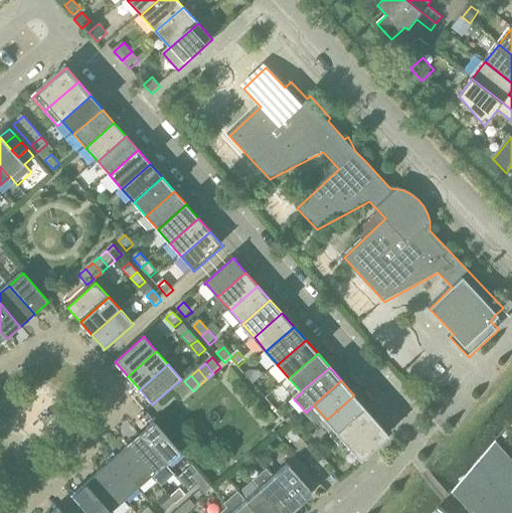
[(186,397),(193,391),(184,381),(177,387),(186,397)]
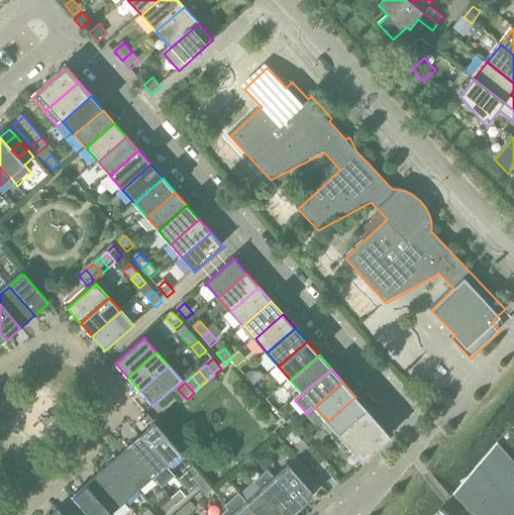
[(368,410),(355,397),(328,421),(338,432),(339,434),(368,410)]
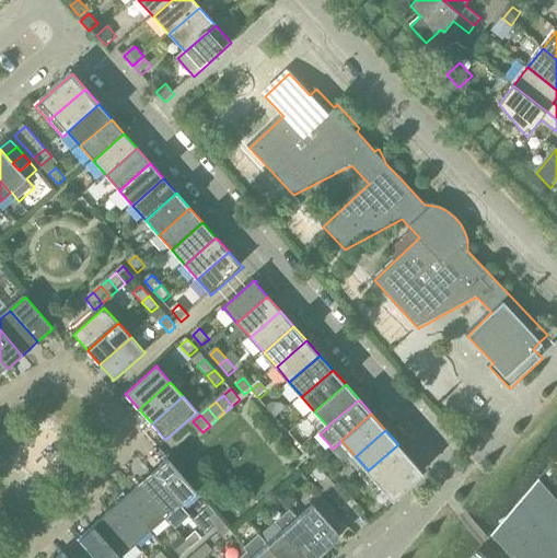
[(368,471),(367,468),(360,475),(374,491),(412,460),(398,444),(368,471)]
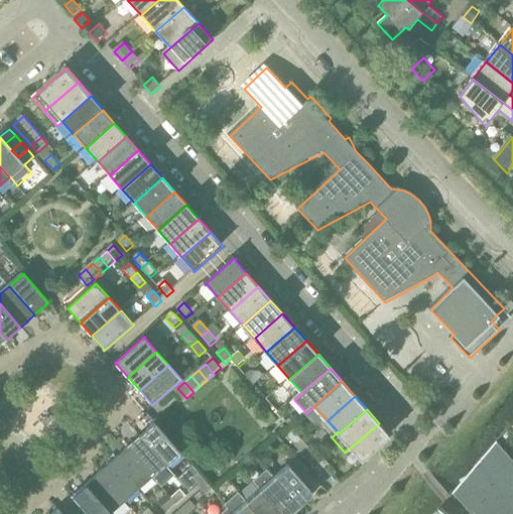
[(291,425),(297,420),(293,417),(288,421),(291,425)]
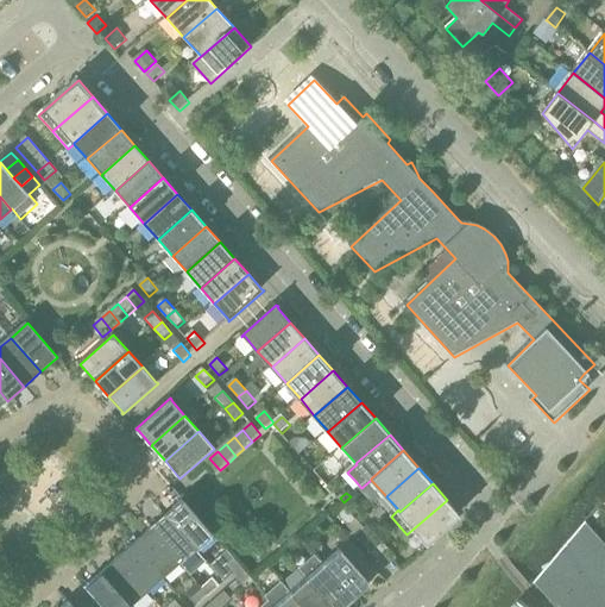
[(461,515),(447,500),(407,534),(421,551),(461,515)]
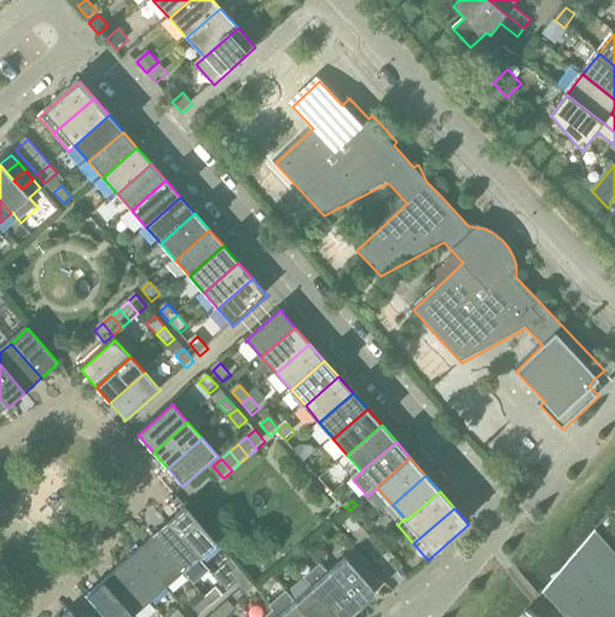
[(187,509),(170,524),(201,558),(218,543),(187,509)]
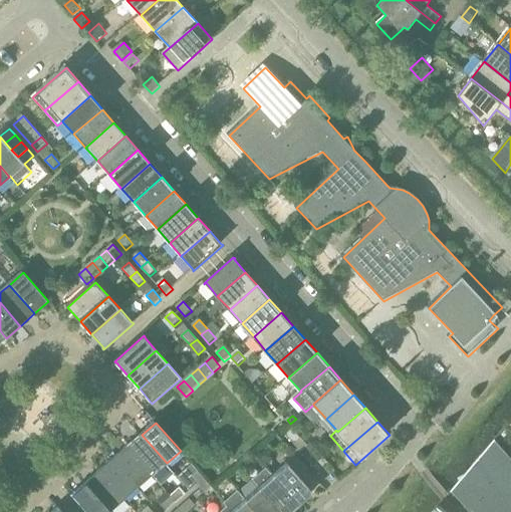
[(301,439),(293,430),(286,435),(295,445),(301,439)]
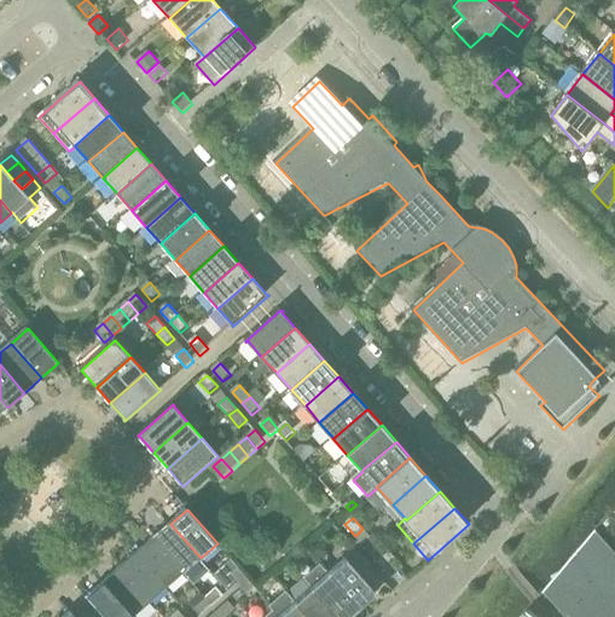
[(184,574),(201,558),(170,524),(152,540),(184,574)]
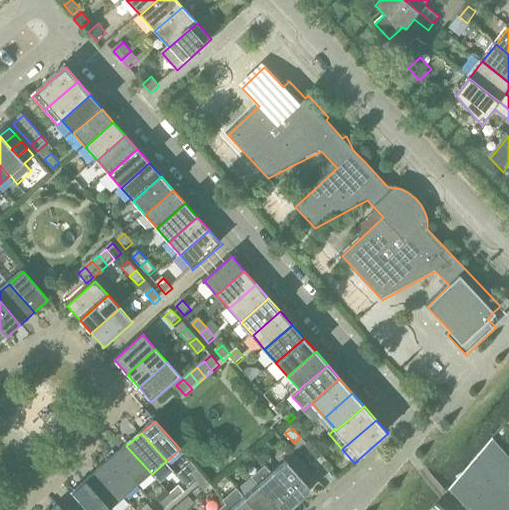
[(497,439),(496,438),(454,487),(474,509),(508,509),(508,457),(495,441),(497,439)]
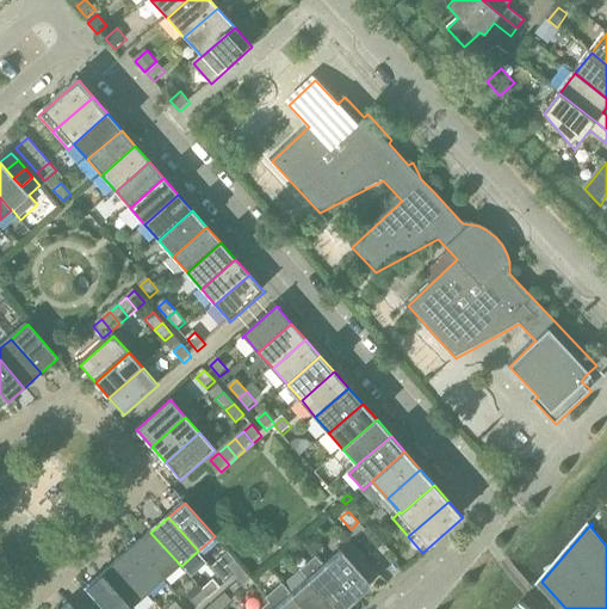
[(359,539),(369,549),(381,540),(371,529),(359,539)]
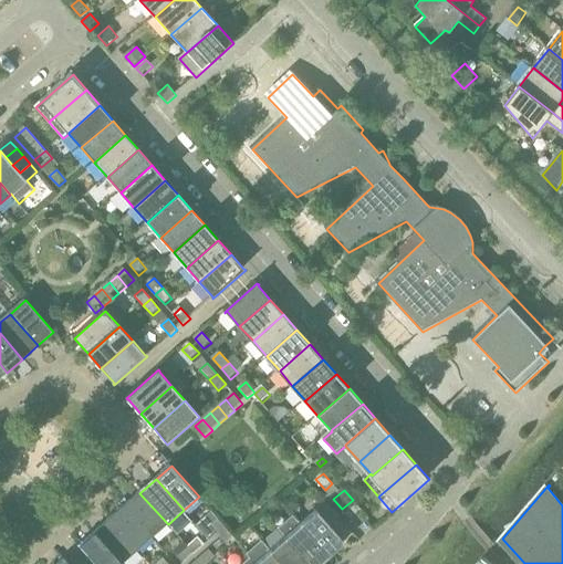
[(153,538),(168,524),(139,493),(125,505),(153,538)]
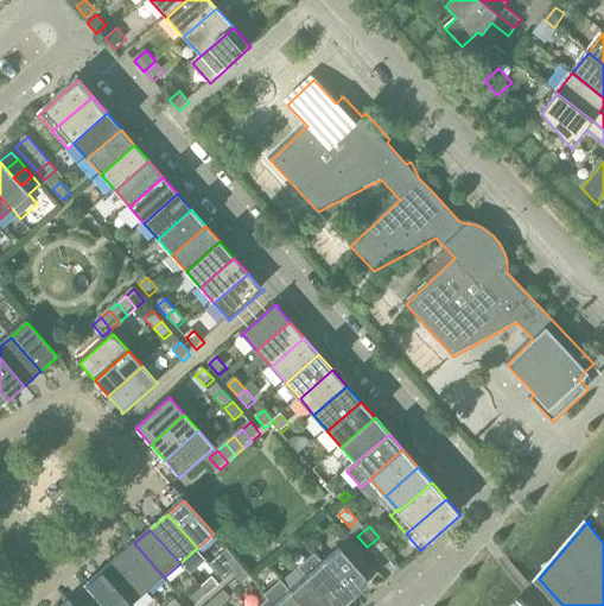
[(398,559),(379,537),(367,547),(386,569),(398,559)]
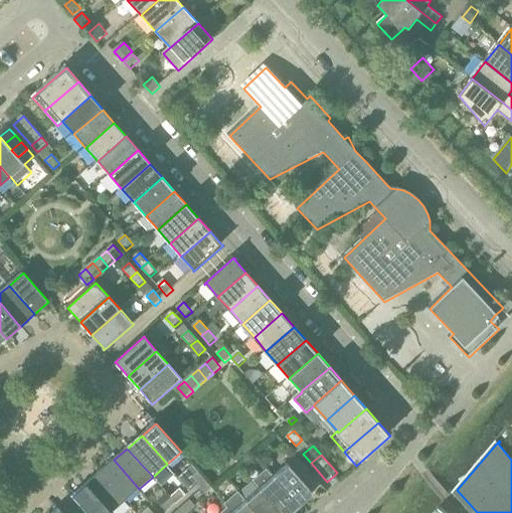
[(288,465),(275,477),(300,506),(314,494),(307,486),(301,480),(295,472),(304,464),(298,458),(289,465),(288,465)]
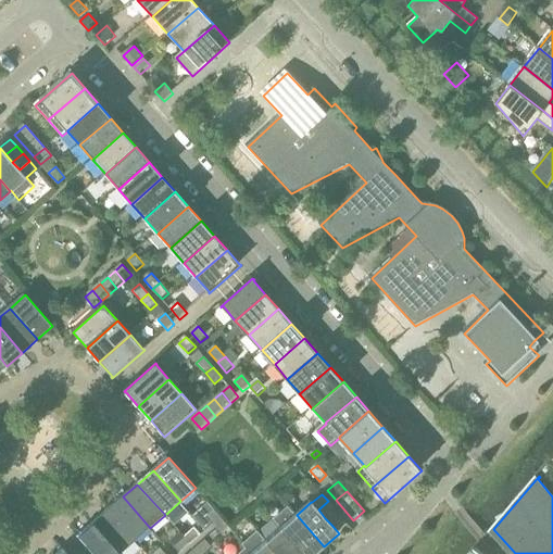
[(136,541),(150,528),(123,496),(109,510),(136,541)]
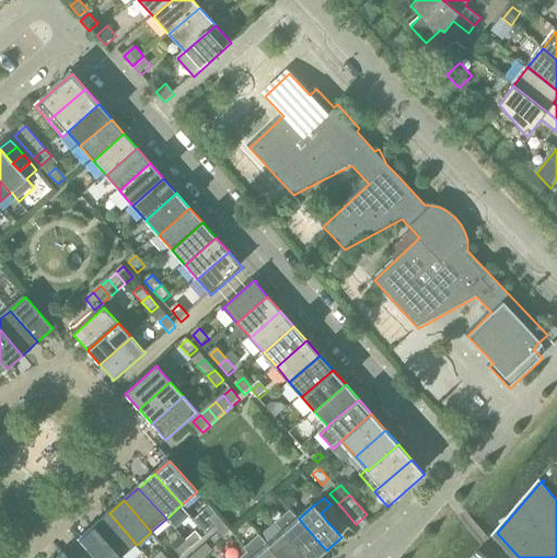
[(337,512),(331,504),(321,513),(327,522),(337,512)]
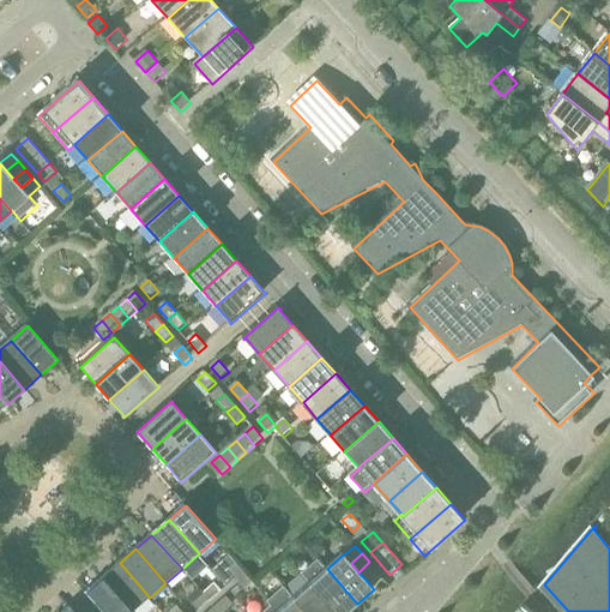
[(237,580),(240,582),(247,576),(231,558),(215,573),(228,588),(237,580)]
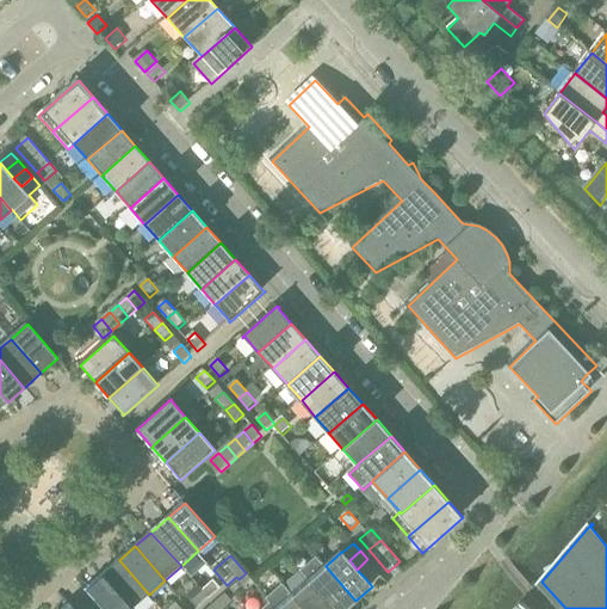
[(309,580),(309,582),(332,608),(346,608),(355,601),(326,566),(324,567),(317,558),(302,572),(309,580)]
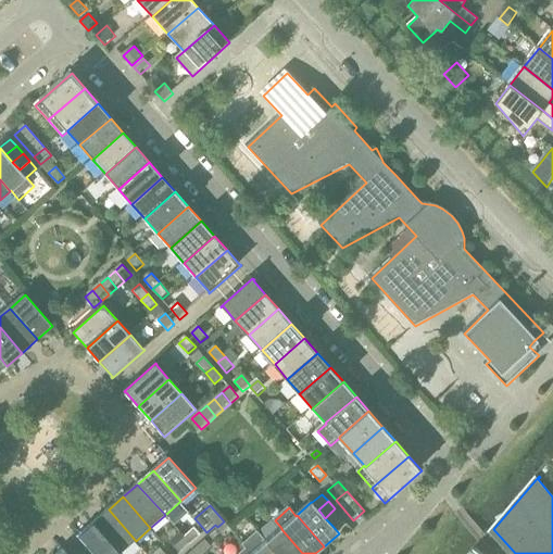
[(325,518),(331,525),(341,516),(335,508),(325,518)]
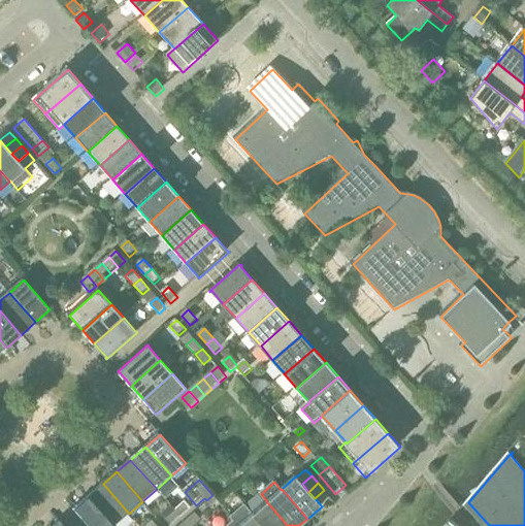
[(116,525),(129,514),(103,484),(90,496),(116,525)]
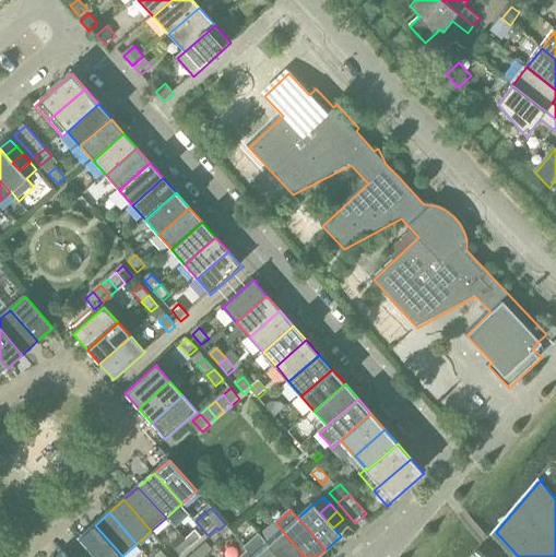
[(343,519),(333,528),(341,536),(341,535),(351,526),(343,519)]
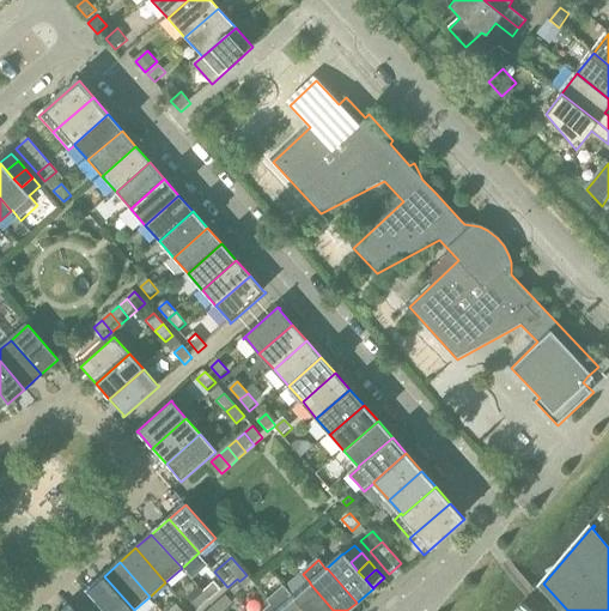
[(256,586),(247,575),(239,581),(248,593),(256,586)]
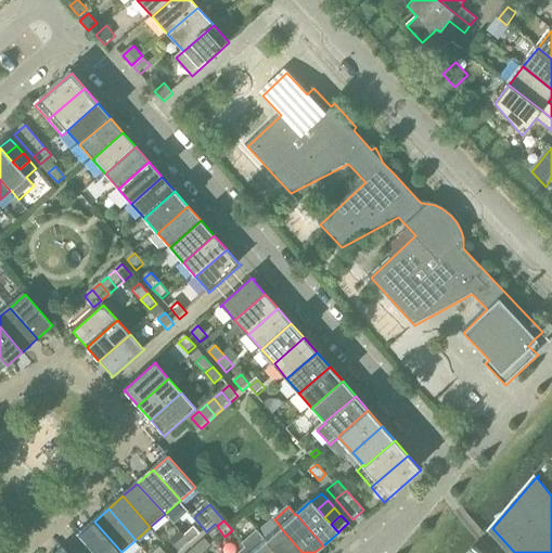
[(122,552),(94,522),(79,535),(79,534),(78,535),(93,552),(122,552)]
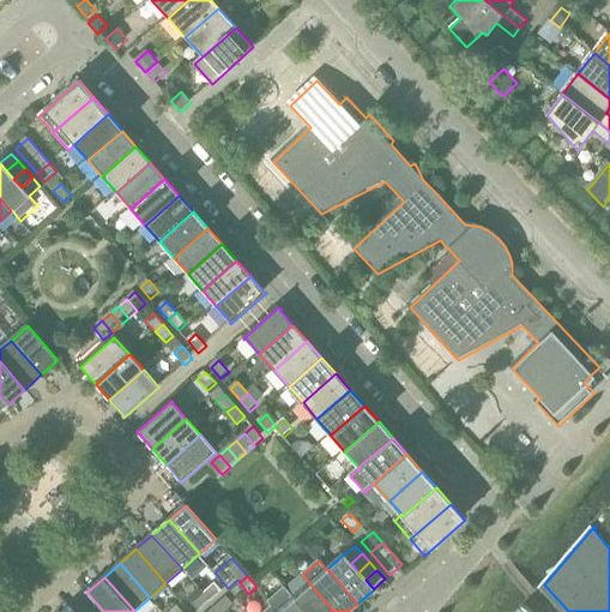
[(204,594),(211,603),(223,593),(215,585),(204,594)]
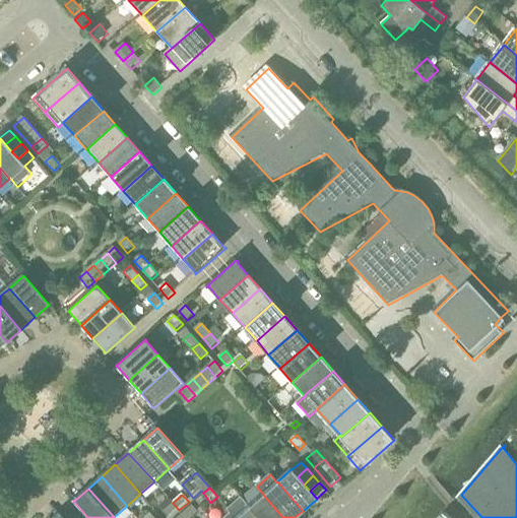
[(282,517),(263,495),(249,506),(259,517),(282,517)]
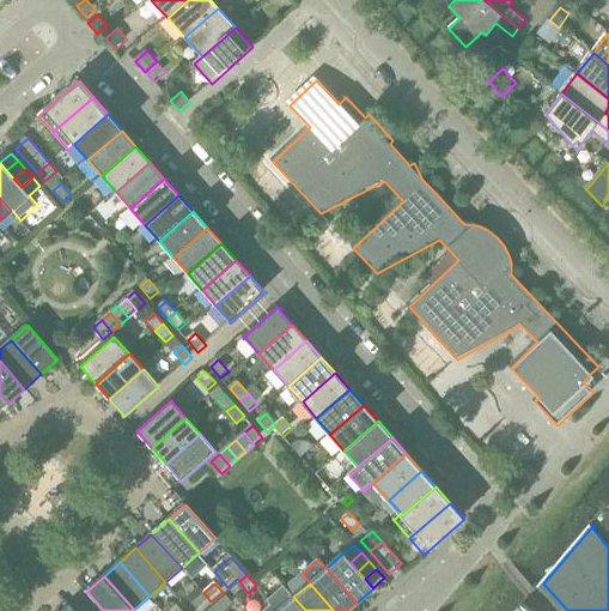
[(272,605),(275,610),(305,610),(293,597),(285,587),(268,602),(272,605)]
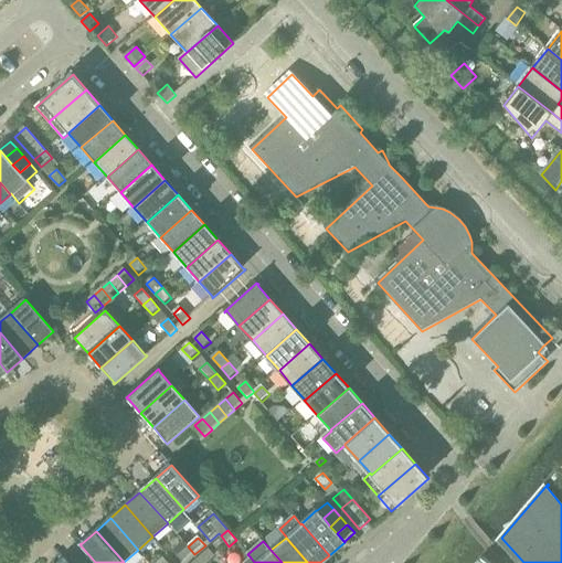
[(175,552),(178,555),(183,562),(186,562),(194,554),(188,546),(184,543),(175,552)]
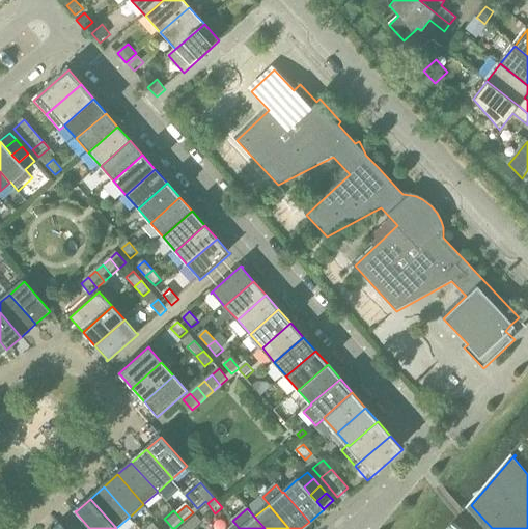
[(187,526),(189,528),(197,528),(203,524),(197,517),(187,526)]
